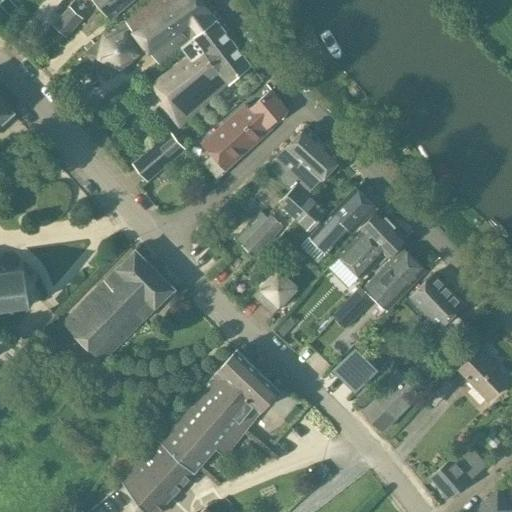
[(97,0),(112,17),(132,0),(97,0)]
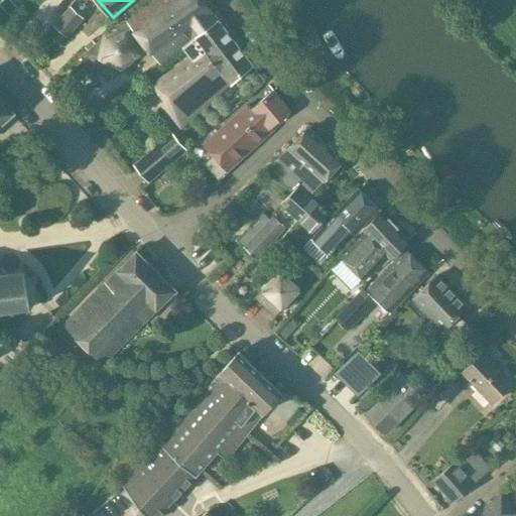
[(179,127),(254,66),(204,0),(156,0),(153,2),(130,20),(134,26),(163,65),(185,47),(195,59),(167,79),(179,95),(163,107),(179,127)]
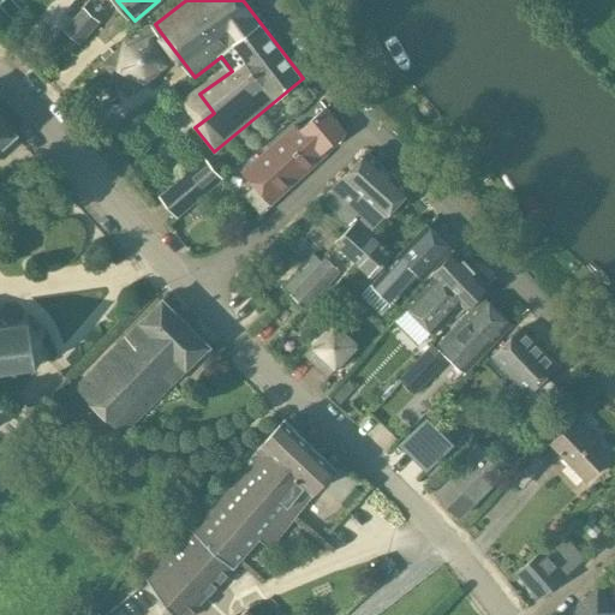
[(81,45),(101,22),(84,7),(64,30),(81,45)]
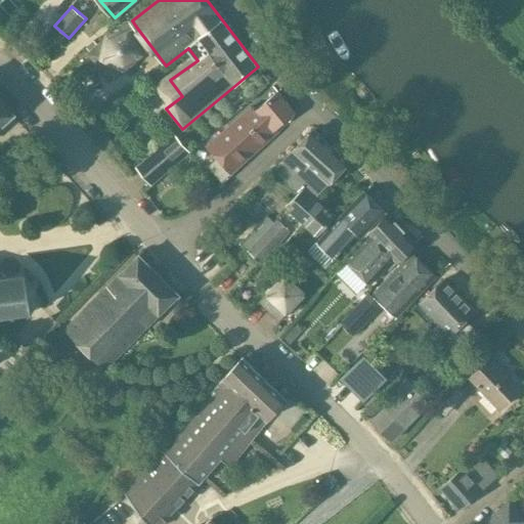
[(140,52),(124,33),(136,27),(132,20),(119,28),(87,55),(108,80),(140,52)]
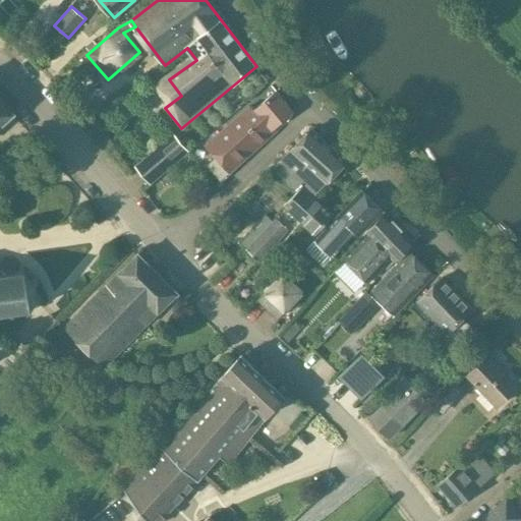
[(277,92),(255,111),(249,105),(206,143),(231,173),(279,130),(275,126),(292,110),(277,92)]
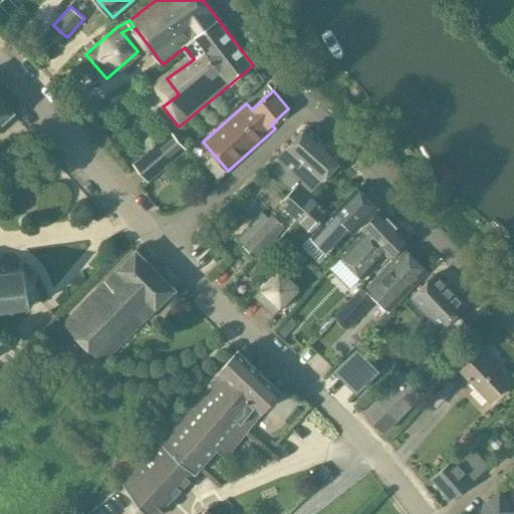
[(0,121),(11,111),(0,98),(0,121)]
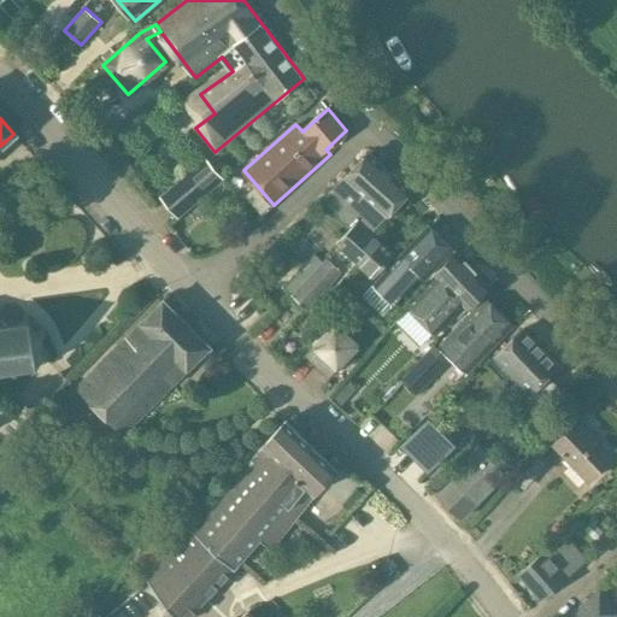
[(334,187),(330,191),(360,219),(372,231),(375,229),(412,189),(393,172),(388,168),(370,152),(334,187)]
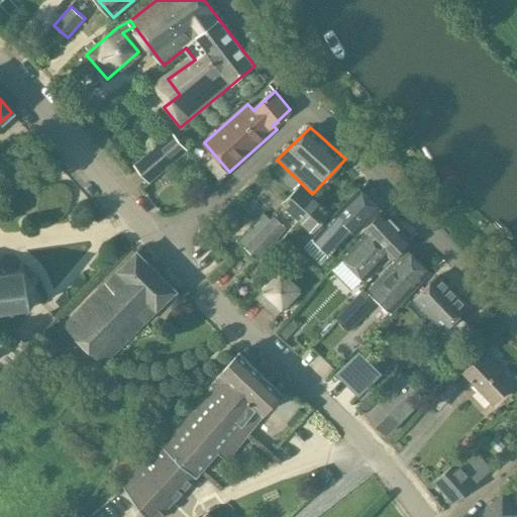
[(133,165),(146,181),(184,149),(171,134),(133,165)]
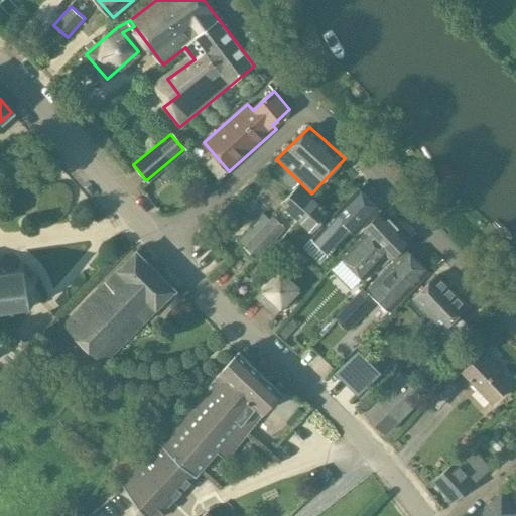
[(294,190),(283,204),(285,205),(313,231),(332,211),(311,194),(301,183),(294,190)]
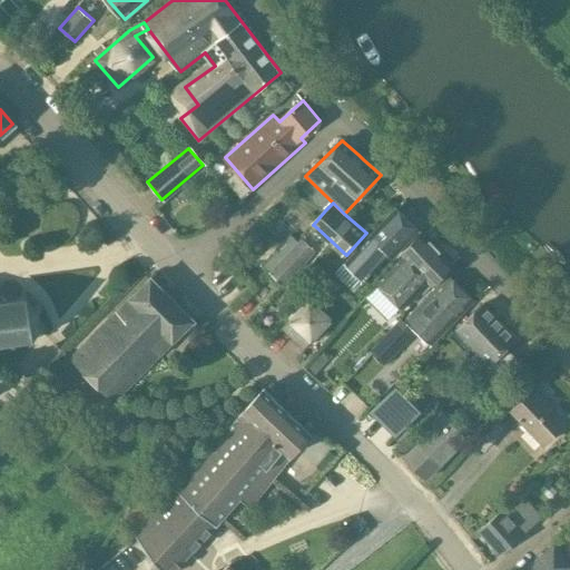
[(397,208),(372,234),(344,263),(361,278),(387,249),(394,255),(419,229),(397,208)]
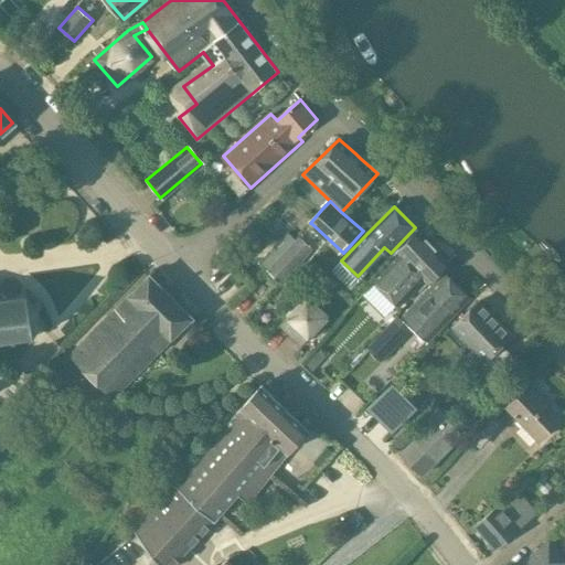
[(429,284),(450,263),(418,231),(400,252),(401,253),(373,281),(398,306),(416,288),(419,292),(429,284)]
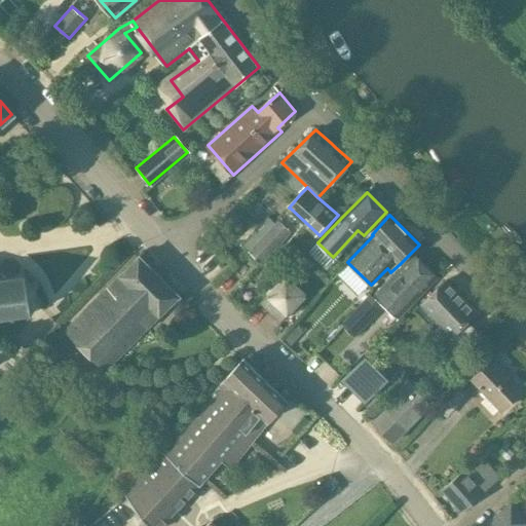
[(264,236),(250,252),(262,264),(292,232),(279,220),(264,236)]
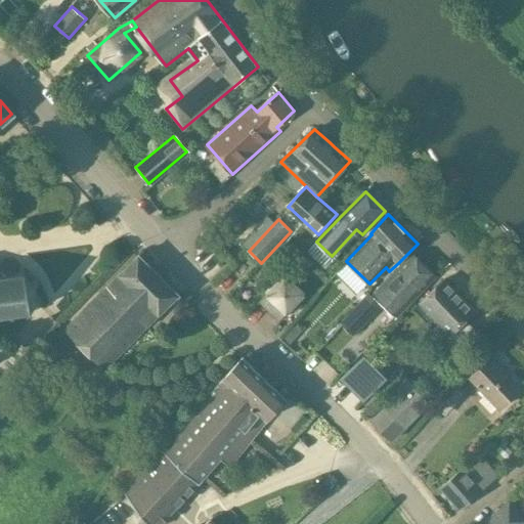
[(241,244),(249,251),(263,235),(256,227),(241,244)]
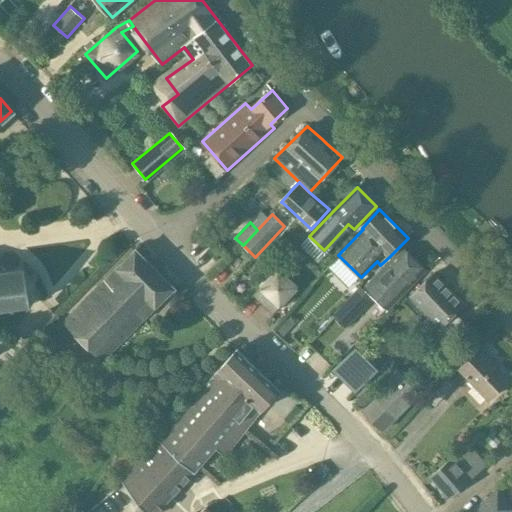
[(404,245),(375,274),(364,286),(389,310),(404,294),(402,292),(426,268),(404,245)]
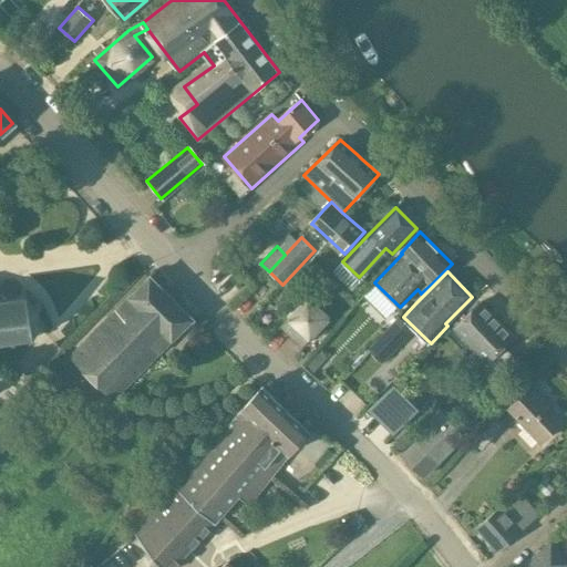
[(114,400),(195,318),(151,276),(71,357),(114,400)]
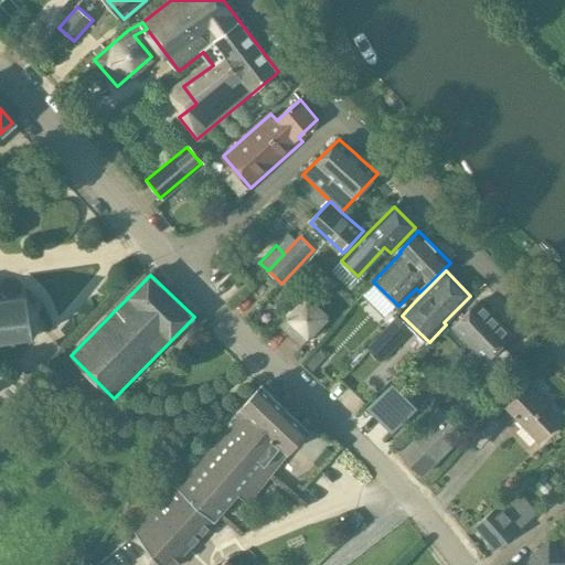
[(0,337),(7,336),(7,341),(11,340),(10,336),(27,333),(27,338),(31,338),(31,332),(36,323),(42,324),(43,321),(38,319),(35,306),(40,302),(39,299),(33,302),(23,295),(24,289),(21,288),(19,294),(3,296),(2,289),(0,289),(0,337)]
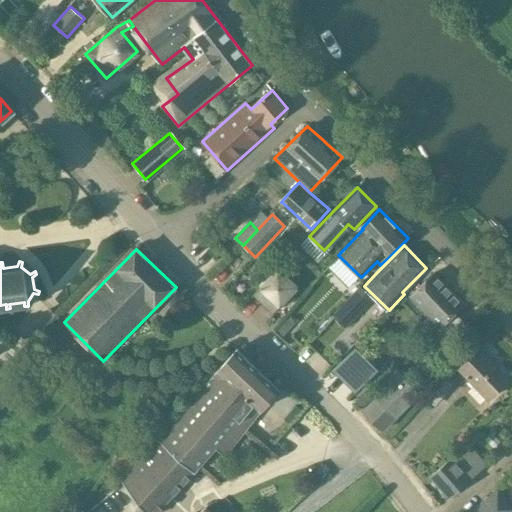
[(273,314),(298,287),(279,269),(261,288),(253,296),(273,314)]
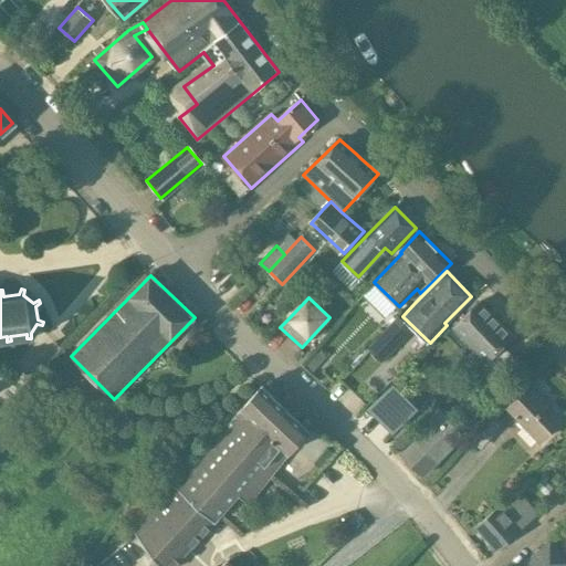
[(503,344),(513,334),(480,300),(454,325),(495,366),(510,352),(503,344)]
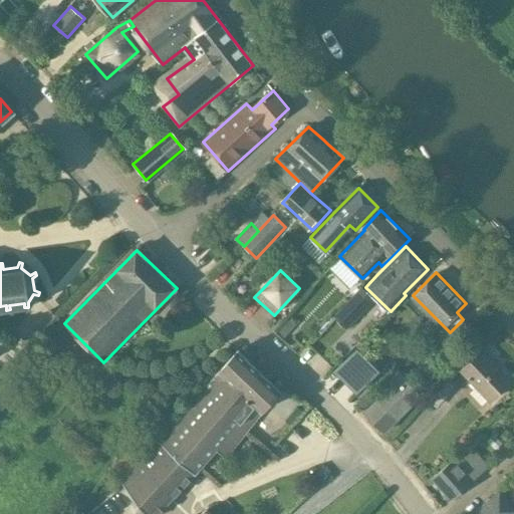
[(349,299),(333,316),(335,318),(347,329),(362,312),(349,299)]
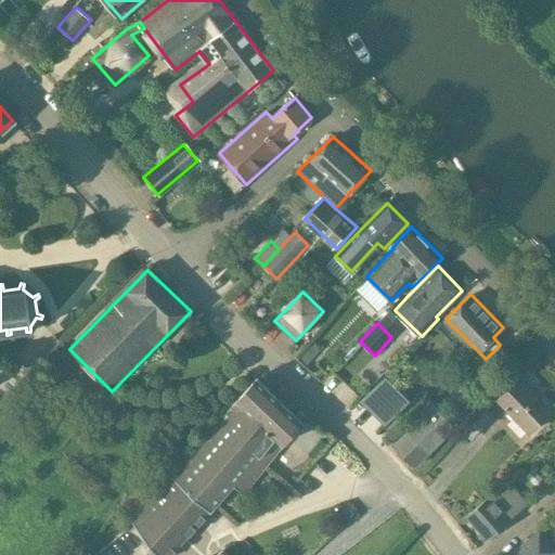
[(411,400),(386,375),(361,400),(386,425),(411,400)]
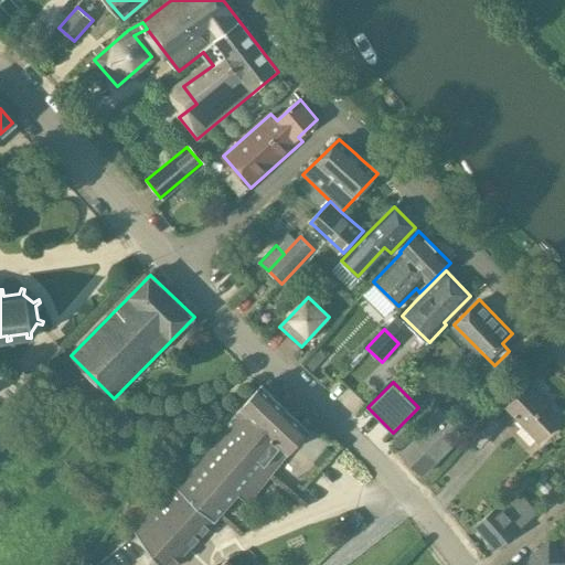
[(507,406),(539,439),(539,440),(563,417),(531,383),(507,406)]
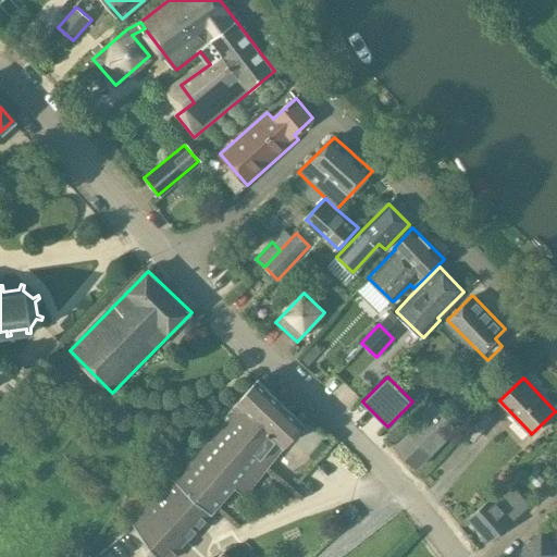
[(120,508),(134,524),(157,553),(160,556),(172,556),(212,512),(235,486),(244,494),(307,423),(259,380),(173,478),(151,499),(139,489),(120,508)]
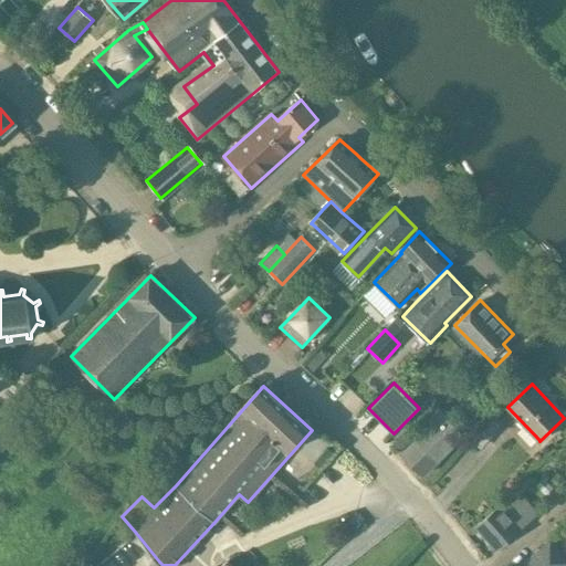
[(425,478),(467,435),(439,408),(428,419),(431,422),(400,454),(425,478)]
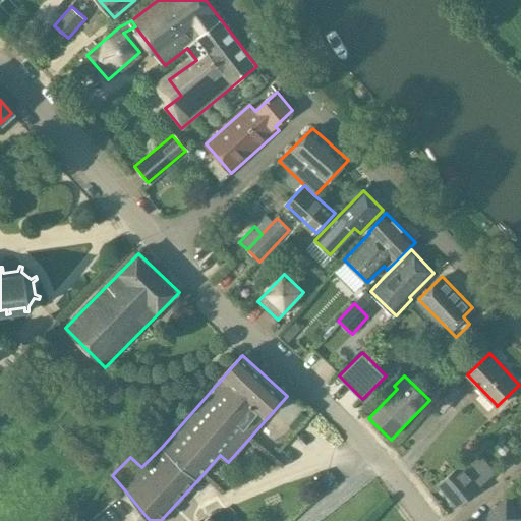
[(443,413),(460,393),(459,389),(451,380),(431,402),(443,413)]
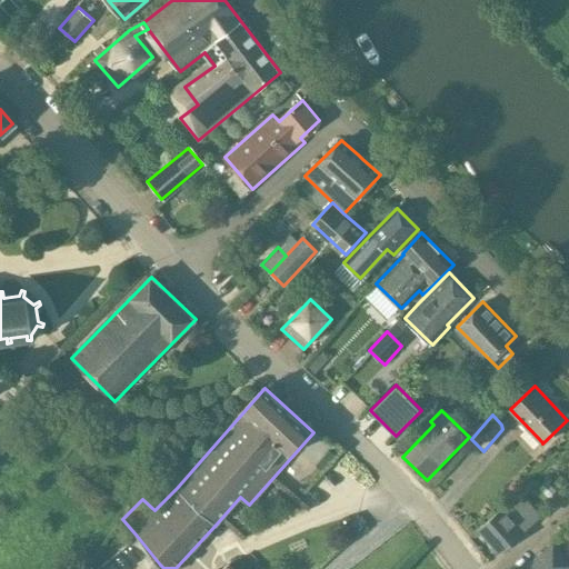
[(503,551),(541,517),(520,495),(482,529),(503,551)]
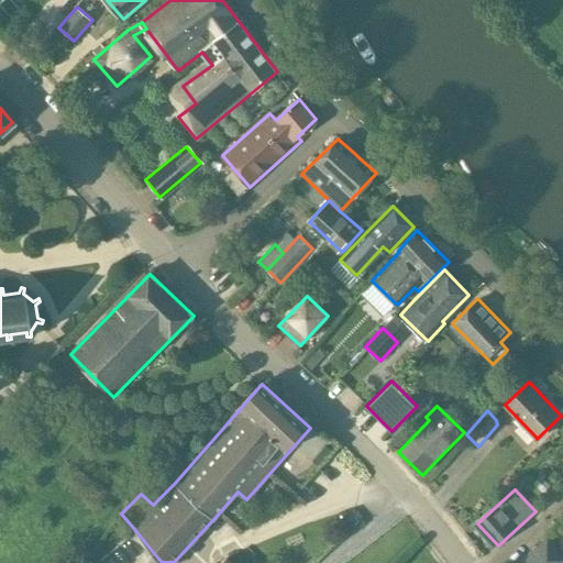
[(562,562),(562,552),(550,538),(521,562),(562,562)]
